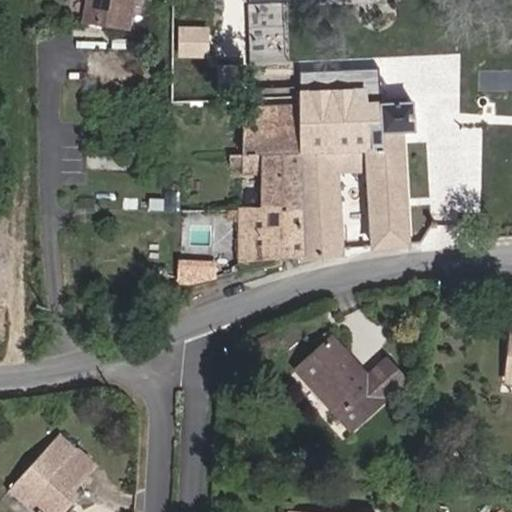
[(132,0),(86,0),(83,22),(127,30),(130,15),(132,0)]
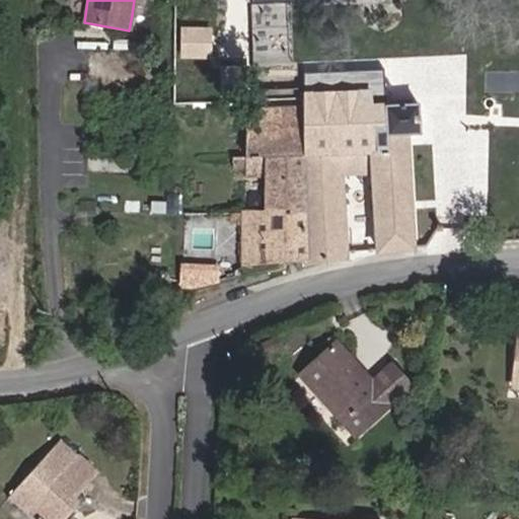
[(149,18),(151,0),(134,0),(132,15),(149,18)]
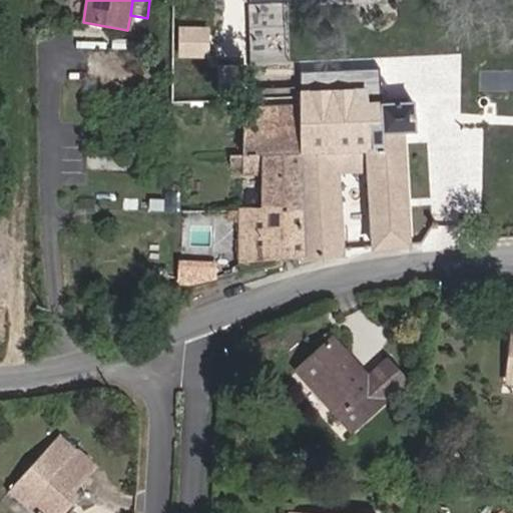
[(210,54),(210,24),(179,24),(178,54),(210,54)]
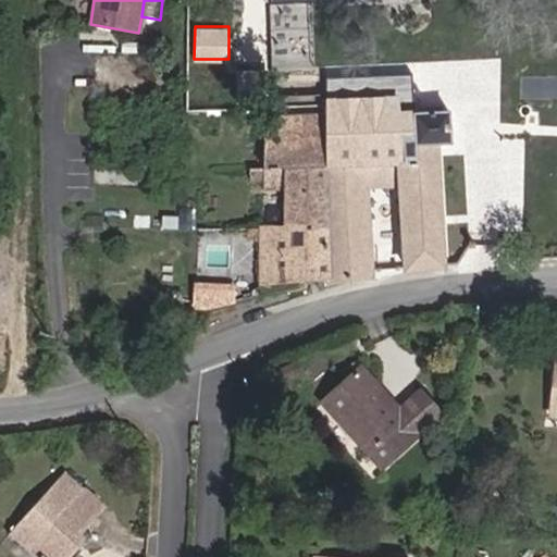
[(449,144),(447,112),(325,116),(324,166),(324,231),(326,231),(330,281),(372,276),(366,185),(400,184),(406,269),(443,265),(435,145),(449,144)]
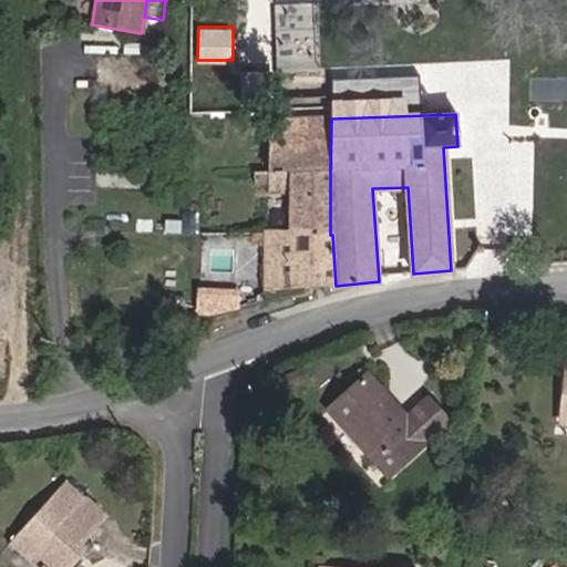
[(330,169),(331,119),(268,121),(268,171),(292,171),(330,169)]
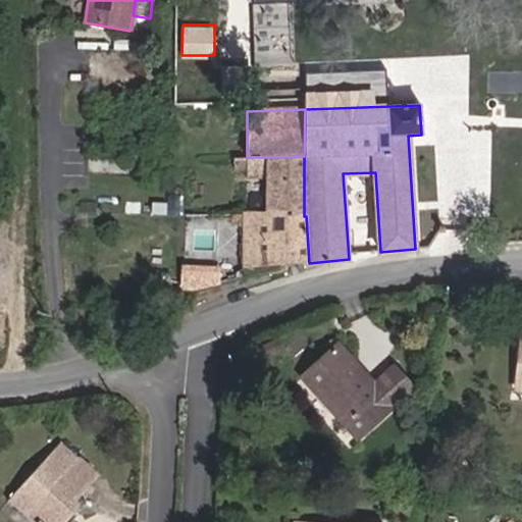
[(304,216),(304,156),(269,157),(269,174),(269,216),(304,216)]
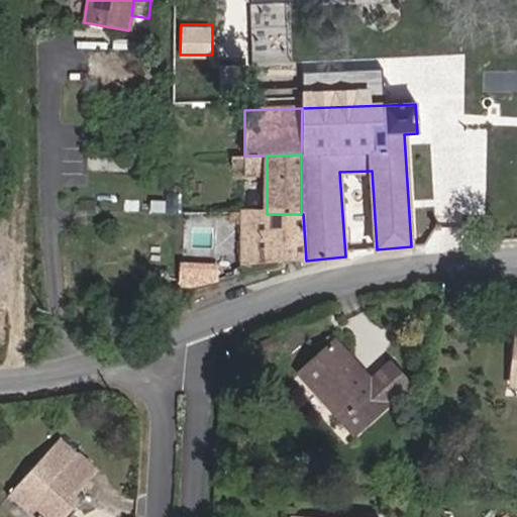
[(267,173),(267,156),(244,156),(243,174),(267,173)]
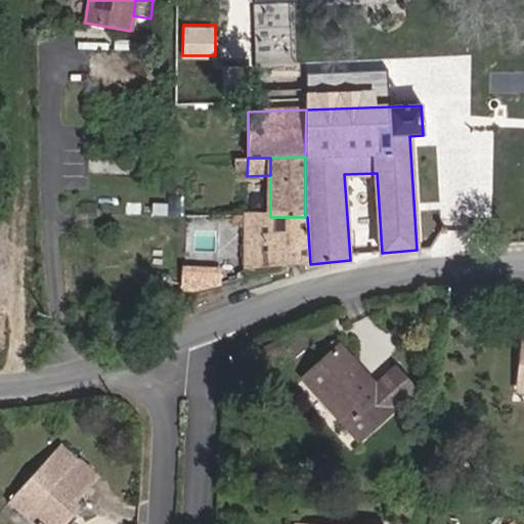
[(310,264),(307,217),(305,217),(270,217),(246,217),(246,268),(308,262),(308,264),(310,264)]
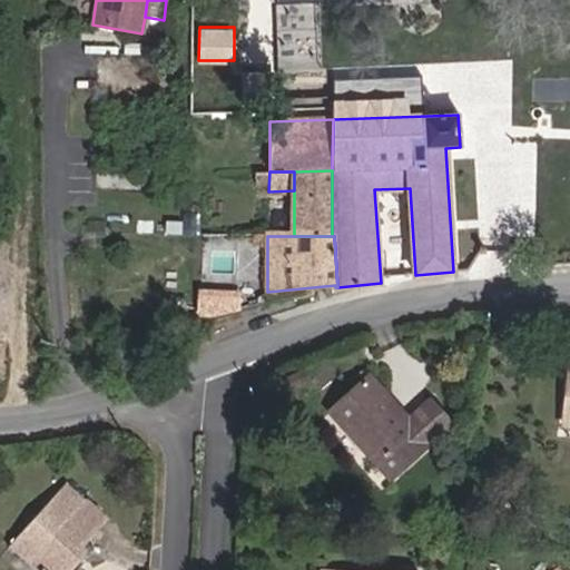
[(199,290),(200,311),(239,308),(238,287),(199,290)]
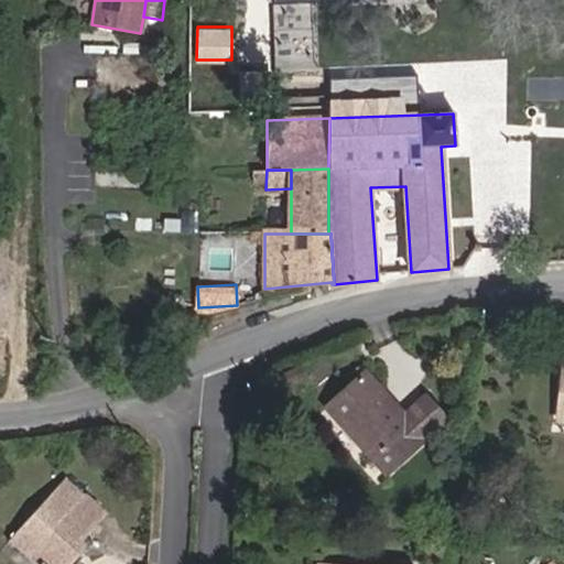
[(387,472),(445,419),(424,397),(403,415),(365,372),(327,407),(387,472)]
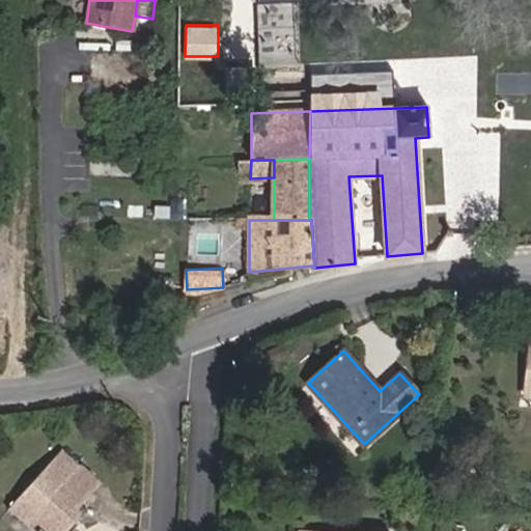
[(76,510),(100,483),(62,450),(8,509),(31,530),(65,530),(74,523),(68,518),(76,510)]
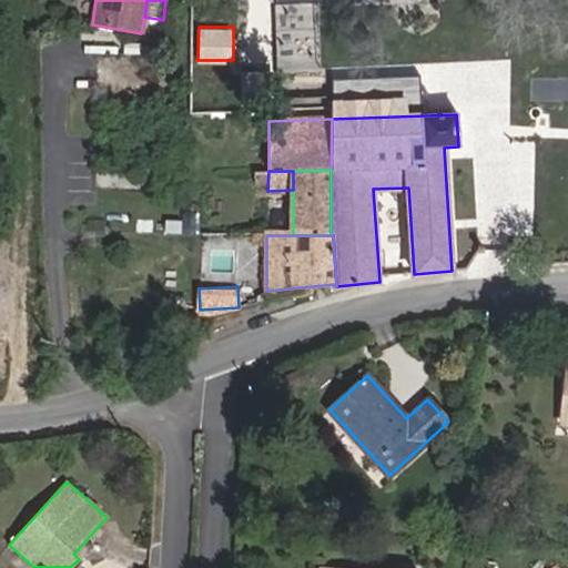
[(79,559),(87,550),(81,546),(73,554),(79,559)]
